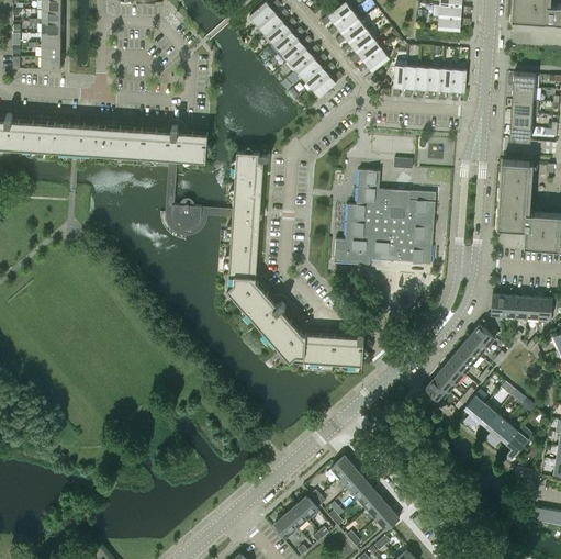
[(60,12),(59,0),(41,0),(41,11),(60,12)]
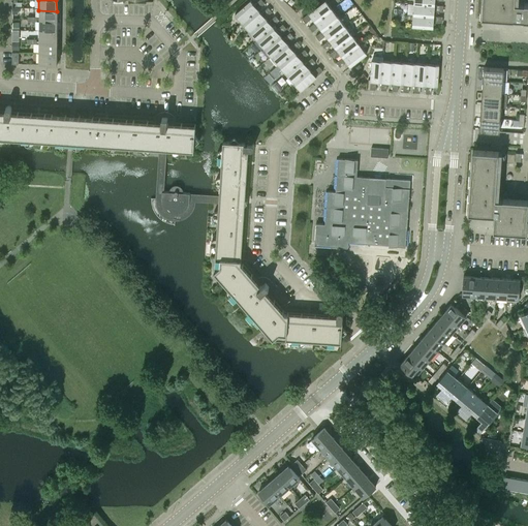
[(527,6),(514,6),(514,0),(482,0),(480,20),(510,22),(522,23),(527,23),(527,6)]
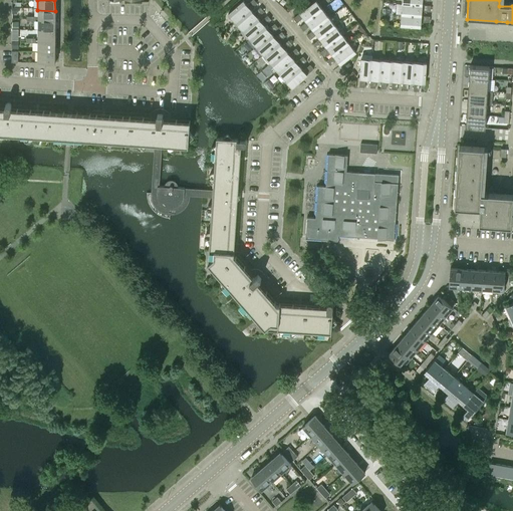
[(249,12),(256,6),(252,2),(246,7),(242,3),(227,15),(235,24),(249,12)]
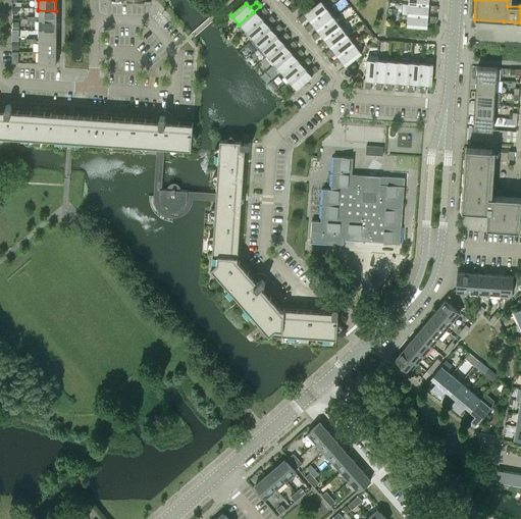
[(311,23),(326,12),(319,3),(304,15),(297,21),(301,26),(308,19),(311,23)]
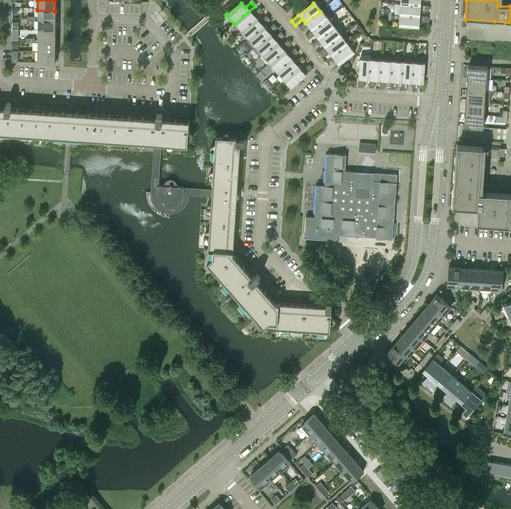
[(428,8),(419,7),(400,6),(399,17),(418,18),(419,13),(428,13),(428,8)]
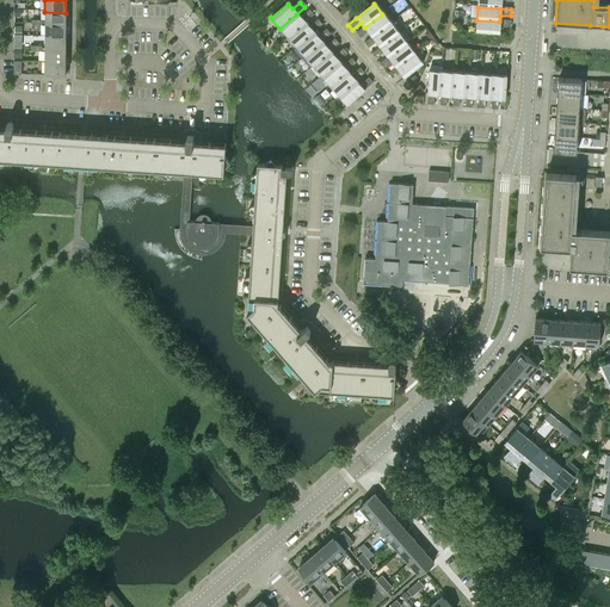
[(66,25),(66,13),(44,12),(44,25),(66,25)]
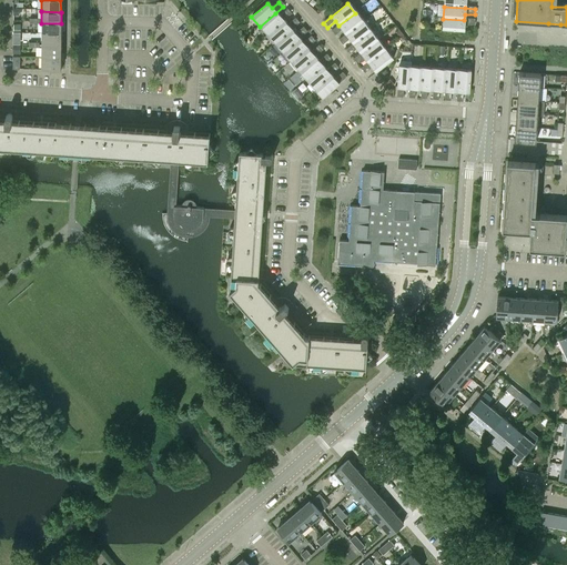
[(283,22),(291,16),(287,11),(280,18),(275,13),(260,27),(267,36),(283,22)]
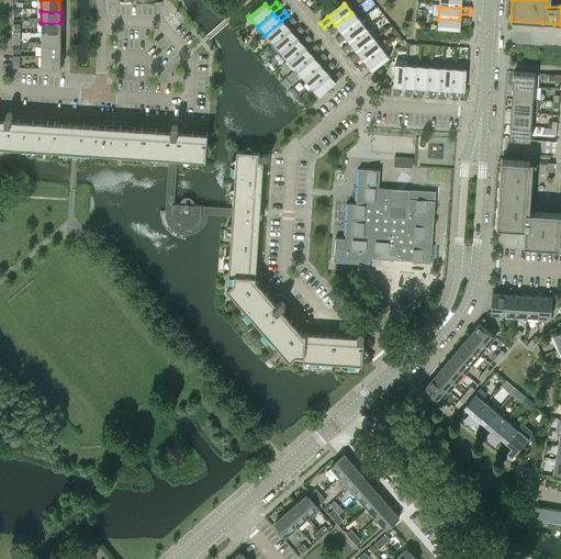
[(343,35),(359,22),(351,13),(335,25),(327,32),(331,36),(338,31),(343,35)]
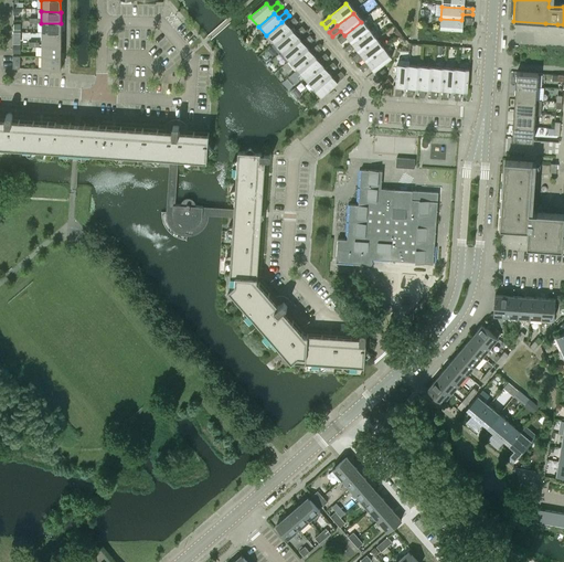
[(471,21),(461,20),(440,19),(439,31),(460,33),(461,27),(471,27),(471,21)]
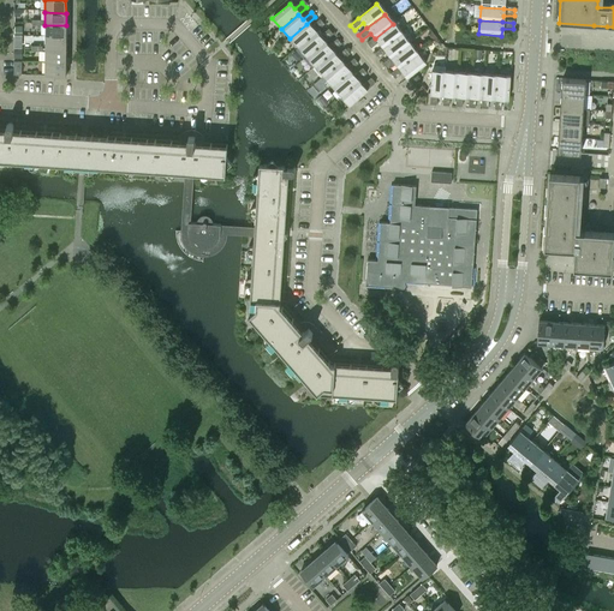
[(315,34),(323,27),(320,22),(311,29),(307,24),(290,39),(298,48),(315,34)]
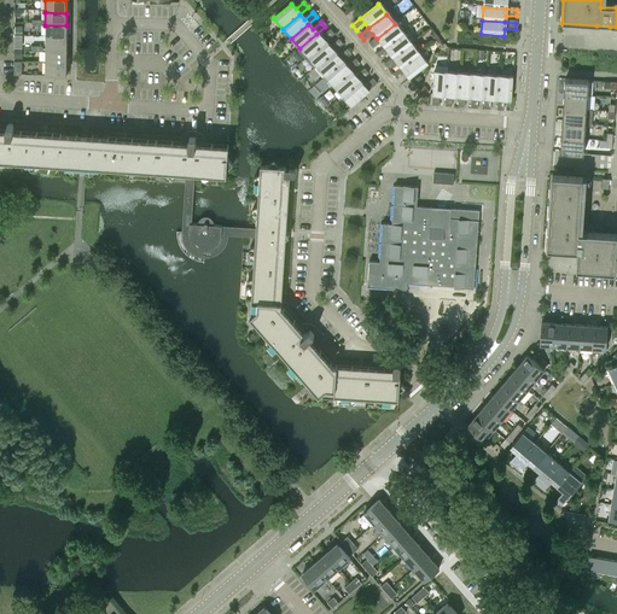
[(384,48),(402,35),(395,24),(377,39),(368,46),(372,51),(380,44),(384,48)]
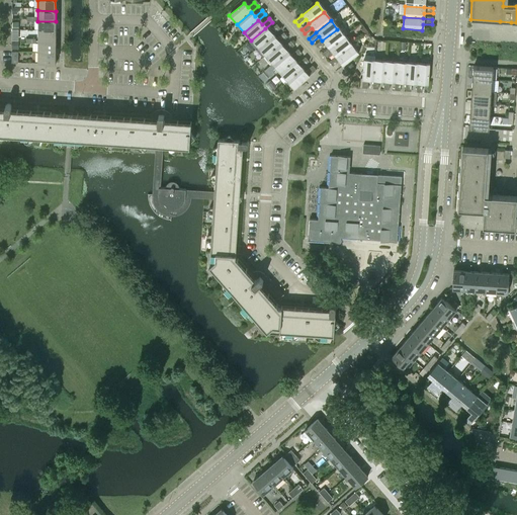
[(56,32),(56,21),(37,21),(37,32),(56,32)]
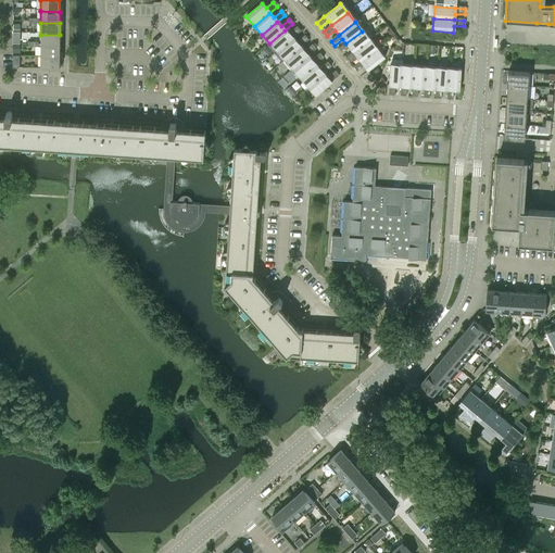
[(292,39),(300,33),(297,28),(289,35),(285,30),(269,44),(277,53),(292,39)]
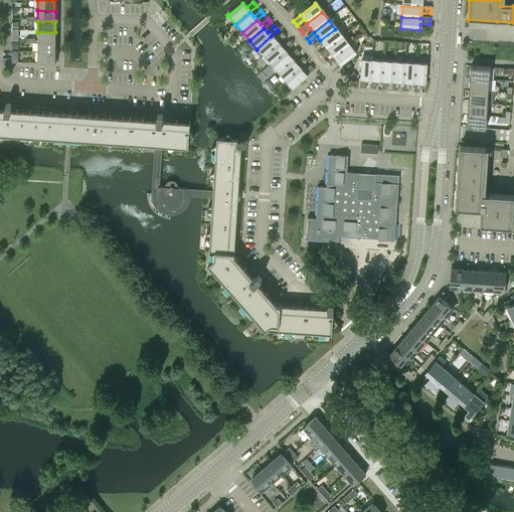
[(327,49),(342,37),(335,29),(320,40),(313,46),(317,50),(324,45),(327,49)]
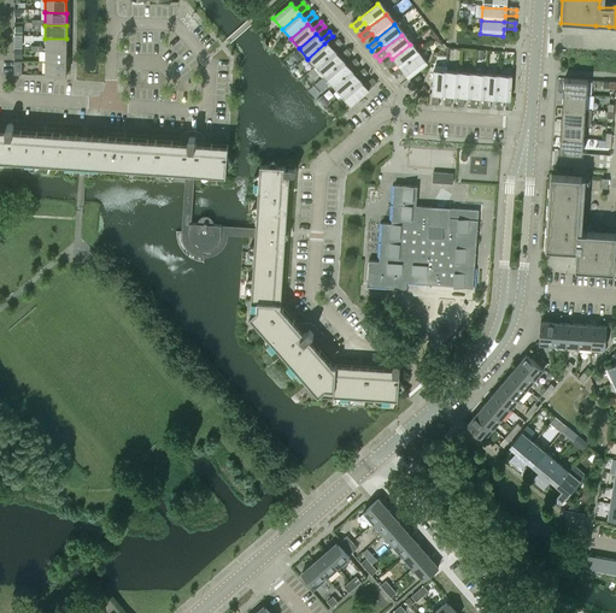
[(66,52),(66,39),(45,39),(45,52),(66,52)]
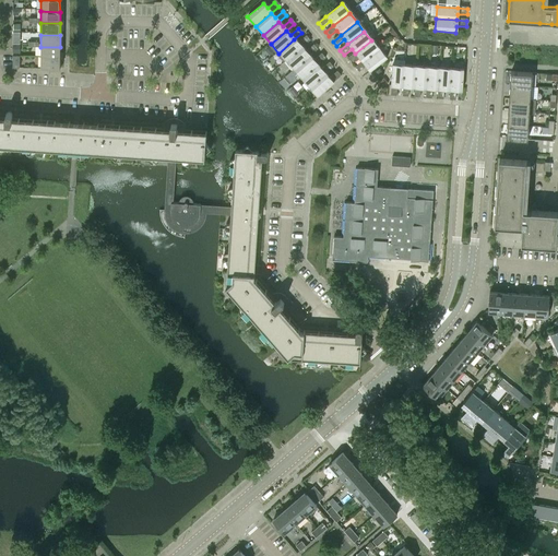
[(301,48),(309,42),(306,37),(298,44),(294,39),(279,54),(286,62),(301,48)]
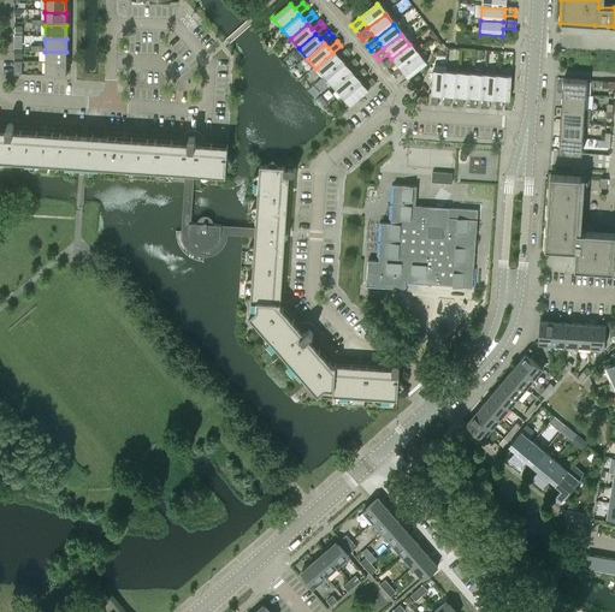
[(400,69),(418,55),(409,45),(391,59),(383,65),(386,71),(395,64),(400,69)]
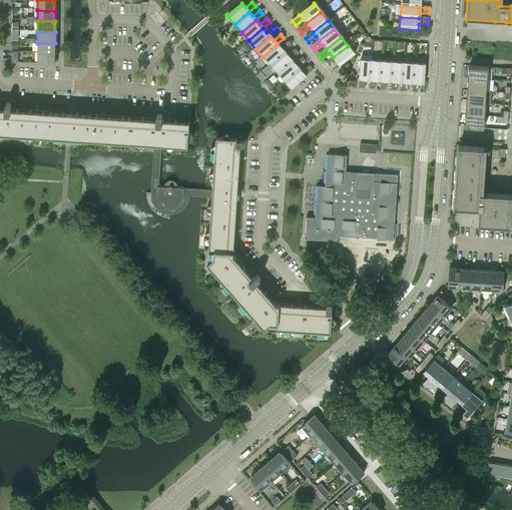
[(270,65),(284,52),(291,47),(288,42),(281,48),(277,44),(263,57),(270,65)]
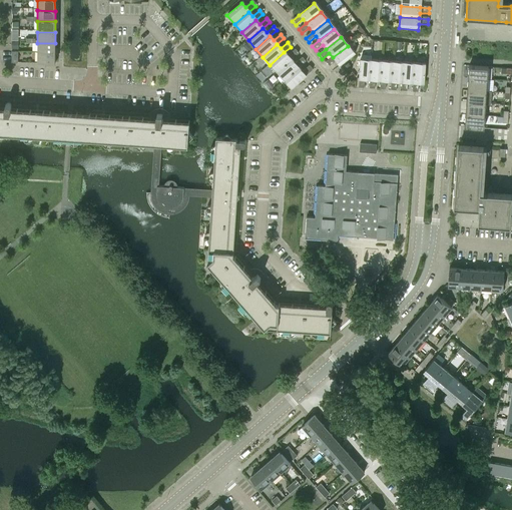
[(54,54),(55,43),(37,43),(37,54),(54,54)]
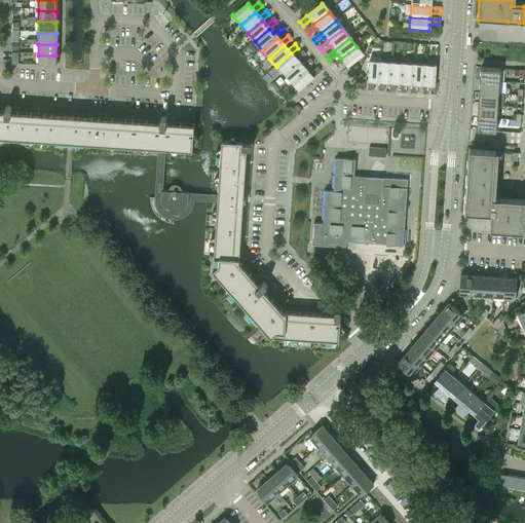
[(348,68),(364,57),(357,47),(341,59),(333,65),(337,69),(344,64),(348,68)]
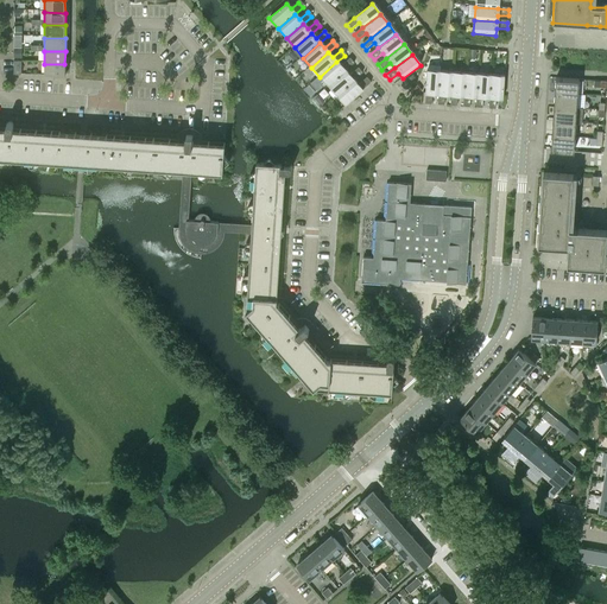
[(346,72),(353,65),(349,61),(341,68),(336,62),(320,77),(328,87),(346,72)]
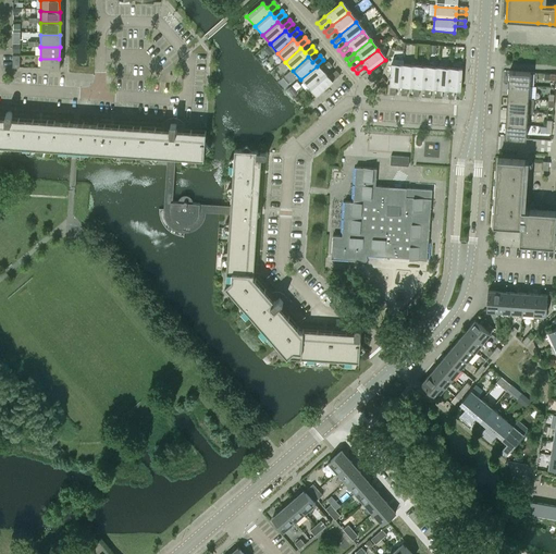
[(59,71),(59,59),(40,59),(40,71),(59,71)]
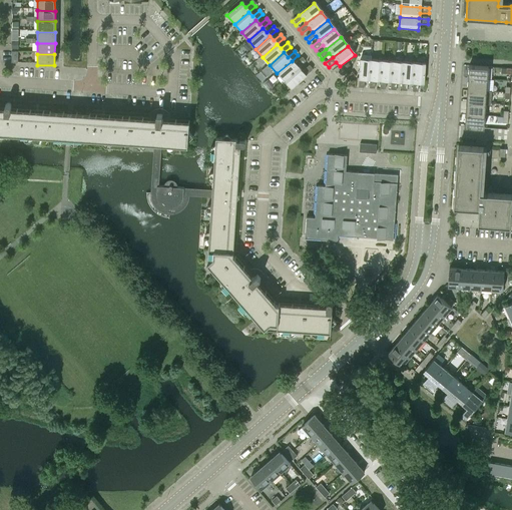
[(284,81),(299,69),(305,63),(302,59),(295,65),(292,61),(277,73),(284,81)]
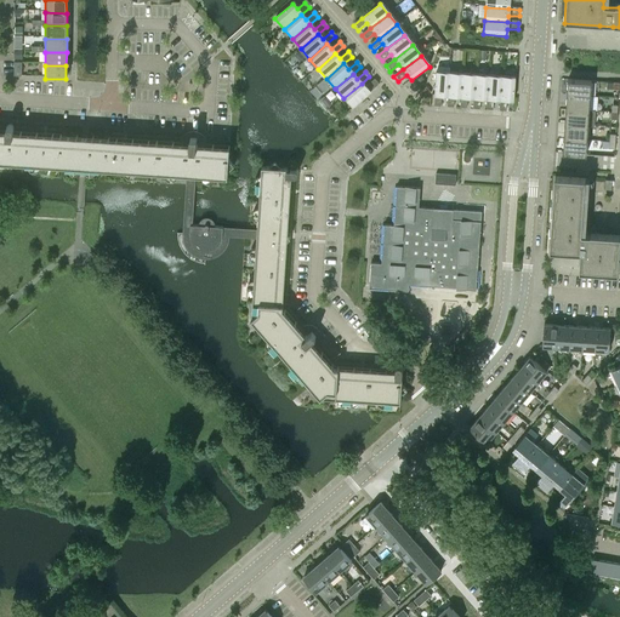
[(447,98),(448,75),(434,74),(433,97),(433,108),(439,108),(441,97),(447,98)]
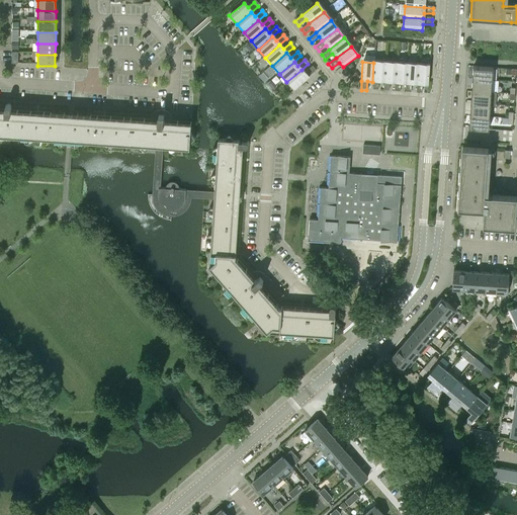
[(383,82),(384,63),(373,63),(372,82),(371,91),(377,91),(378,82),(383,82)]
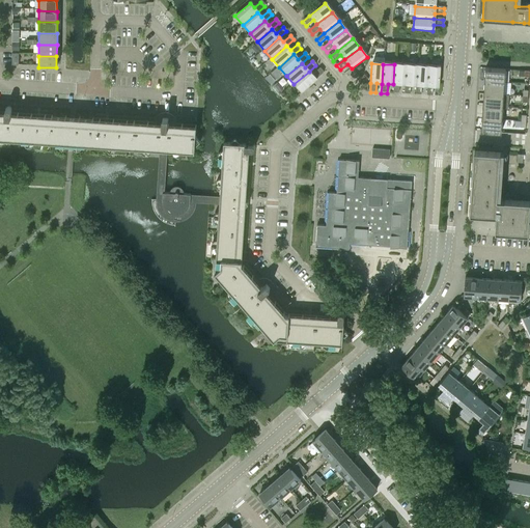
[(405,85),(406,65),(394,64),(393,84),(392,93),(398,94),(398,85),(405,85)]
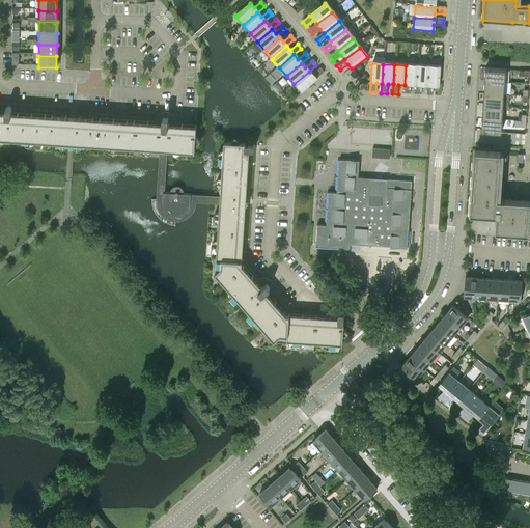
[(415,86),(417,66),(406,65),(405,85),(403,94),(409,95),(410,86),(415,86)]
